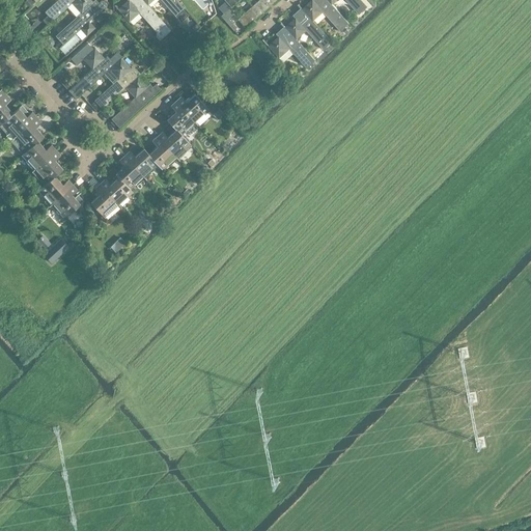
[(57,0),(45,11),(53,20),(72,2),(74,0),(57,0)]
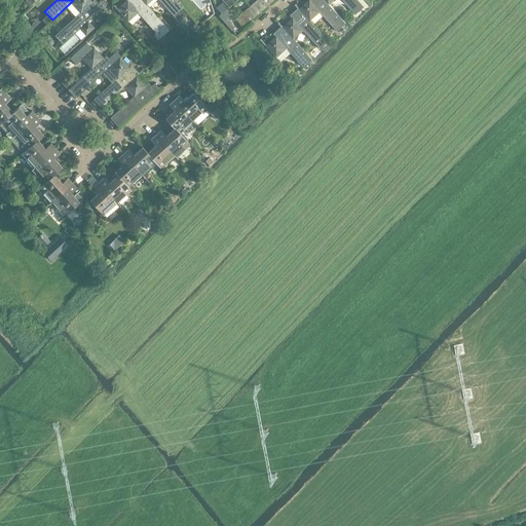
[(100,0),(98,3),(96,5),(90,0),(73,0),(71,2),(80,12),(54,36),(63,44),(79,29),(86,35),(95,28),(88,21),(106,4),(103,1),(100,0)]
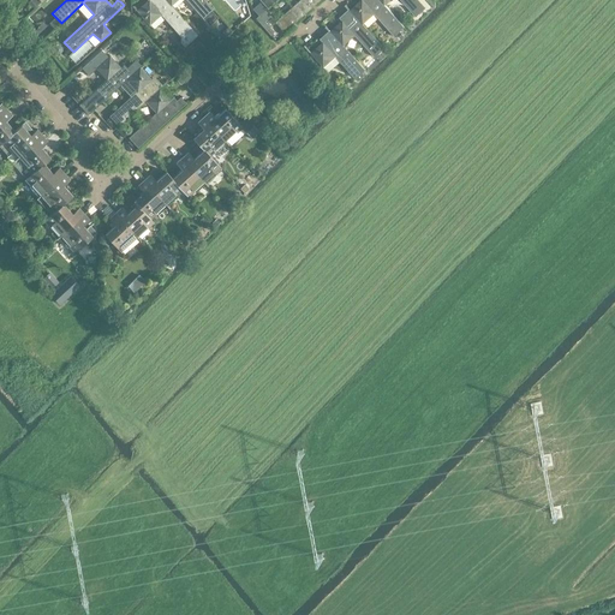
[(166,0),(147,0),(137,11),(150,24),(161,15),(181,36),(180,41),(185,46),(198,34),(175,10),(171,5),(166,0)]
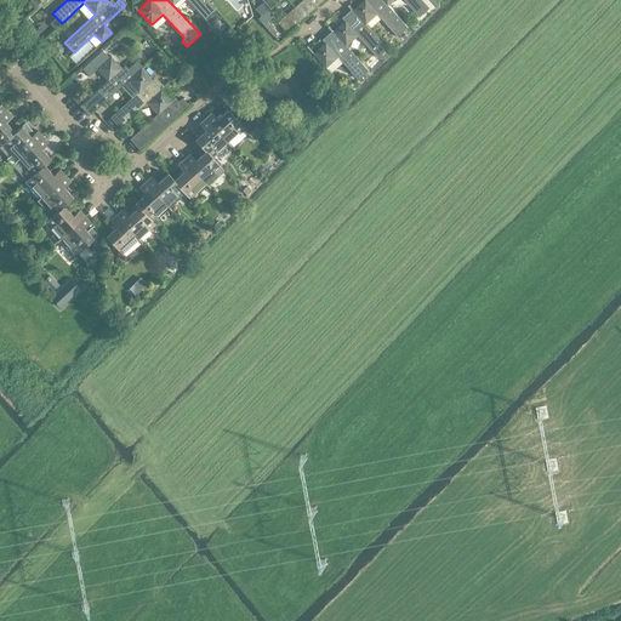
[(215,9),(206,0),(167,0),(172,5),(177,0),(188,0),(204,17),(211,26),(220,17),(214,10),(215,9)]
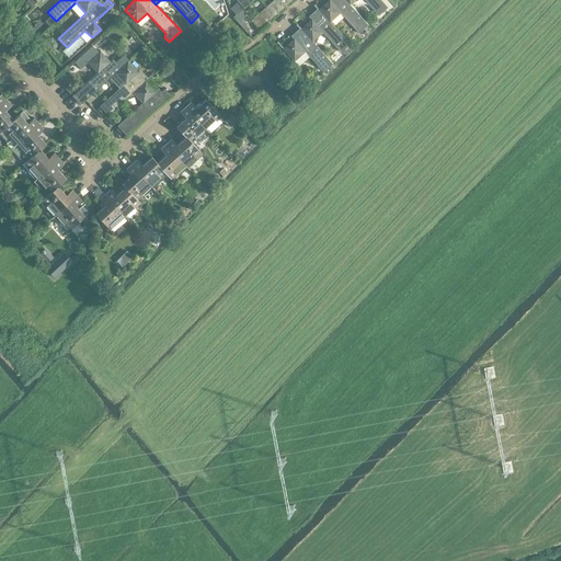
[(272,0),(262,9),(251,20),(259,29),(279,9),(289,0),(272,0)]
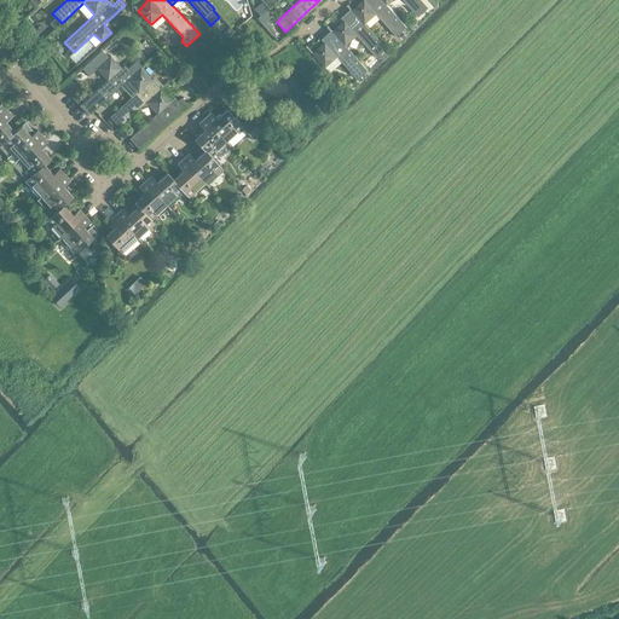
[(386,5),(381,0),(363,0),(352,10),(365,24),(377,13),(397,35),(406,27),(393,12),(391,11),(386,5)]
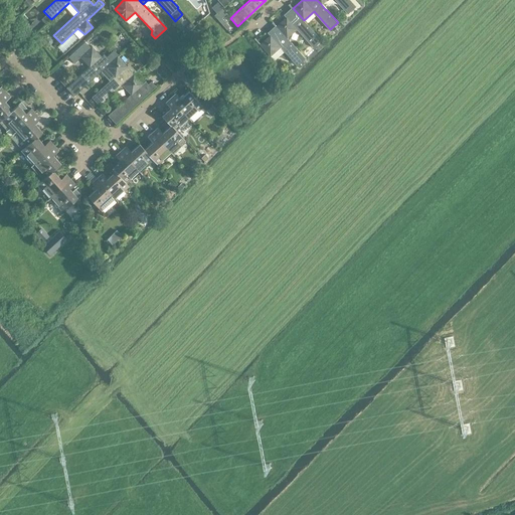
[(317,0),(321,4),(325,9),(327,10),(336,2),(347,14),(353,8),(356,6),(349,0),(317,0)]
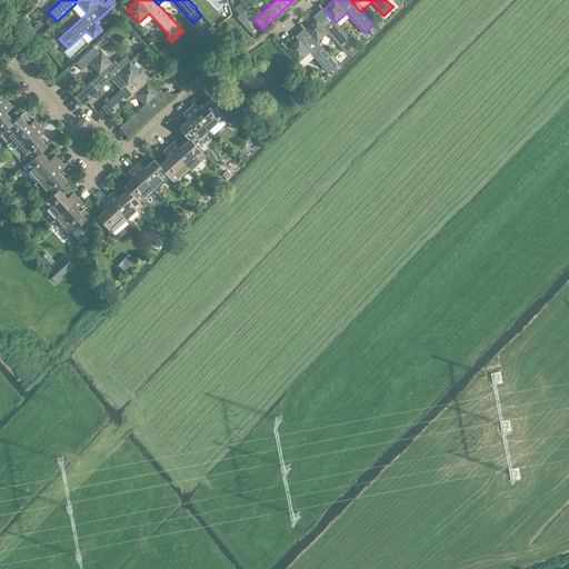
[(336,22),(323,9),(322,8),(315,16),(316,19),(306,28),(306,27),(305,28),(319,42),(328,32),(347,52),(356,43),(336,22)]
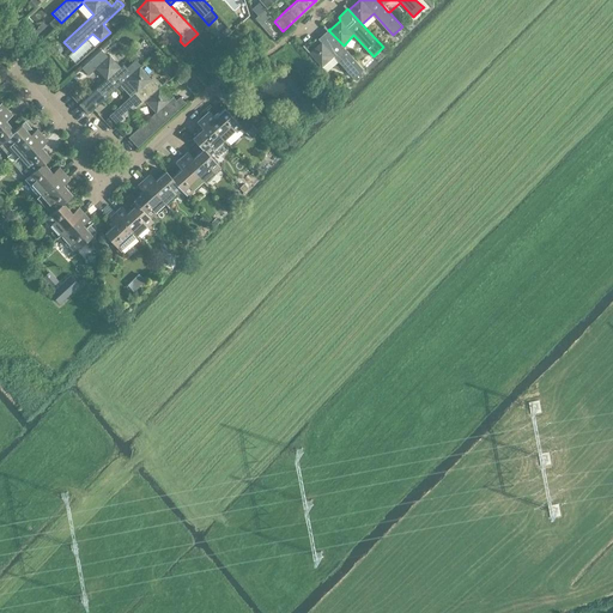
[(310,53),(323,66),(334,56),(354,77),(364,68),(344,46),(328,30),(319,38),(321,41),(310,53)]
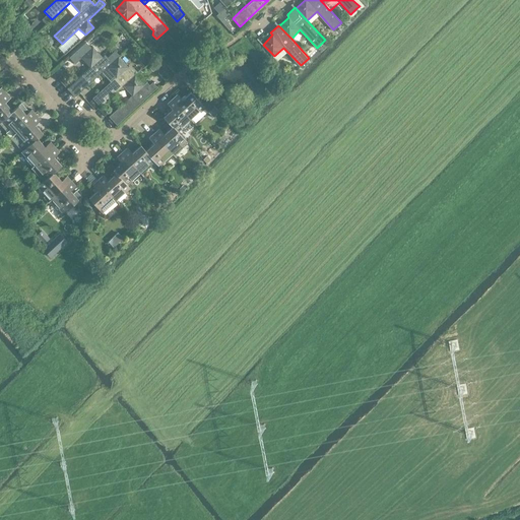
[(58,78),(67,88),(74,96),(106,67),(112,62),(118,56),(119,56),(116,52),(114,52),(105,60),(92,47),(80,58),(89,68),(68,87),(62,75),(58,78)]
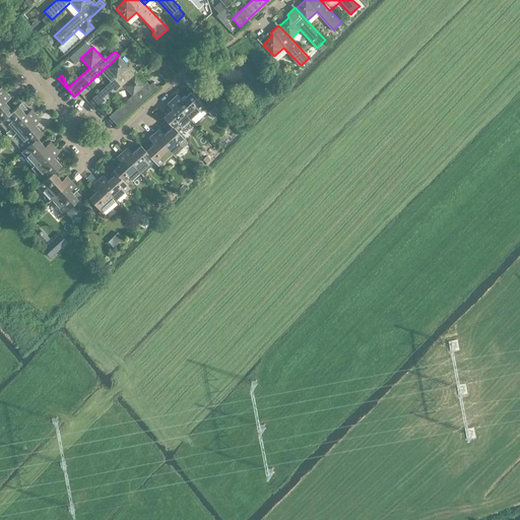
[(36,54),(35,56),(30,59),(36,65),(42,60),(36,54)]
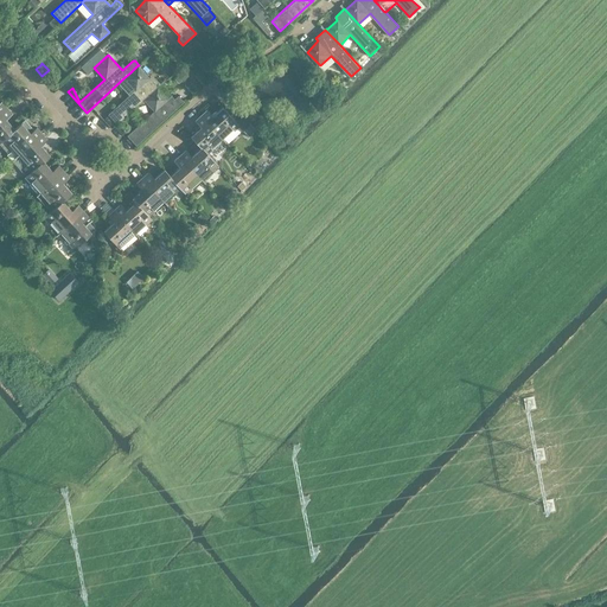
[(131,72),(123,78),(134,90),(108,114),(117,125),(144,101),(158,87),(160,84),(152,75),(148,77),(138,65),(131,72)]
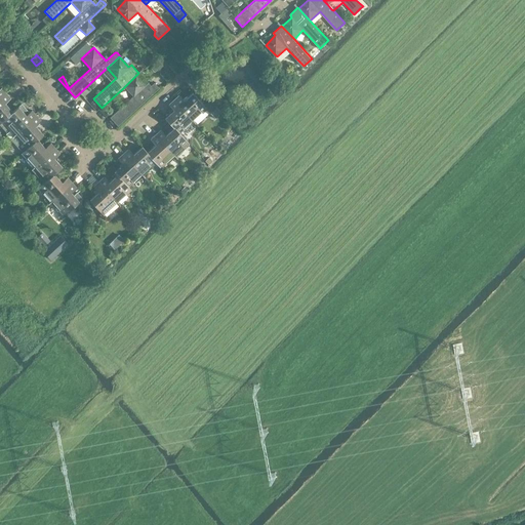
[(142,73),(153,66),(149,61),(138,67),(142,73)]
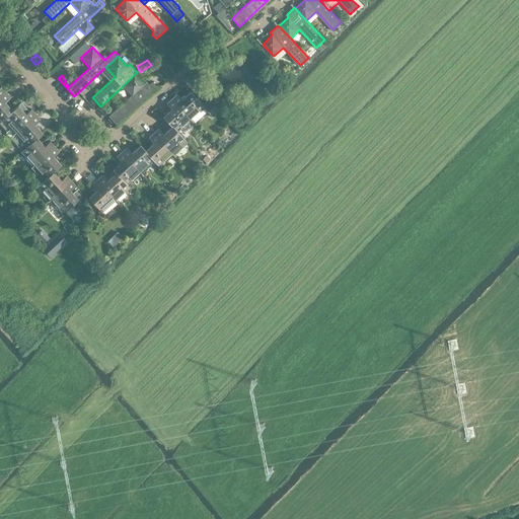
[(282,67),(290,74),(295,68),(287,61),(282,67)]
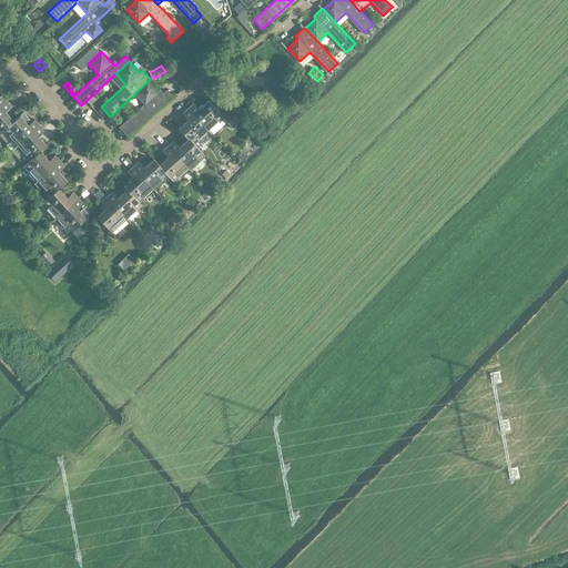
[(148,81),(134,94),(143,104),(119,127),(127,135),(169,98),(160,89),(156,92),(148,81)]
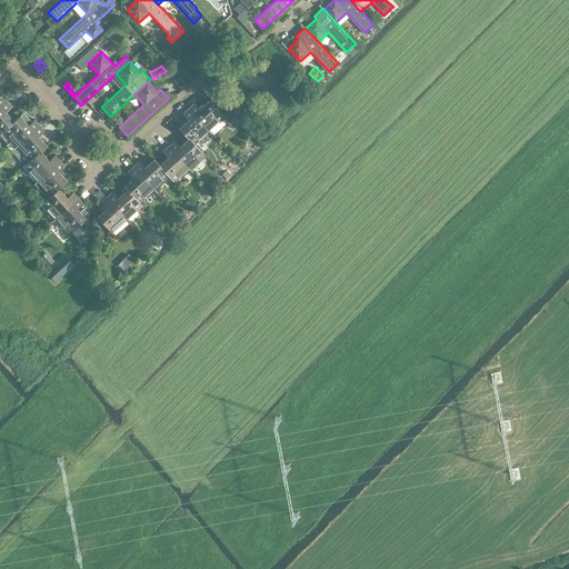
[(6,100),(0,105),(0,132),(3,130),(3,129),(13,120),(5,111),(11,106),(6,100)]
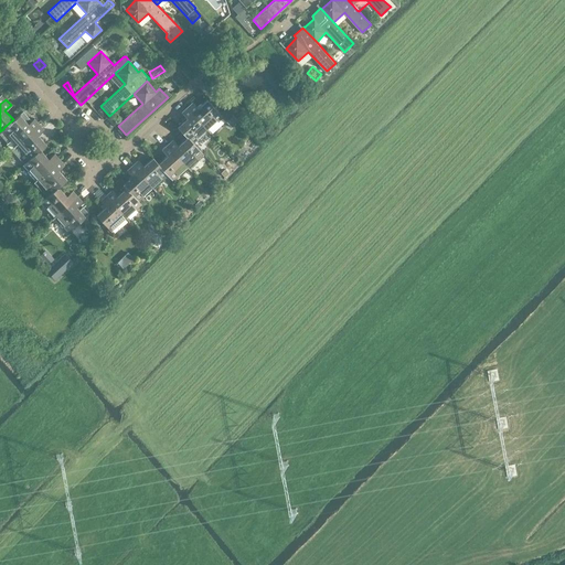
[(188,107),(208,130),(222,117),(231,126),(237,120),(226,107),(220,113),(208,99),(198,108),(192,103),(188,107)]
